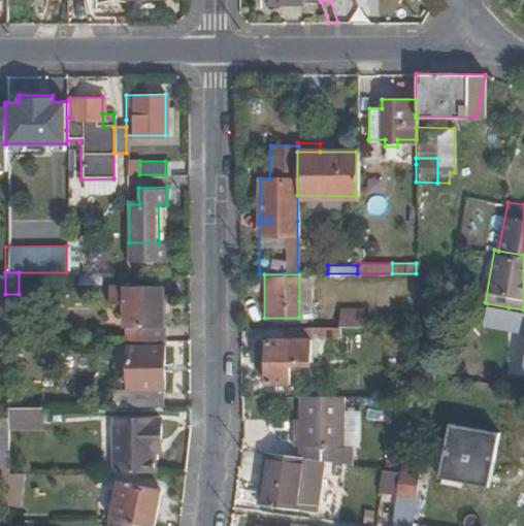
[(309,274),(299,274),(299,301),(309,301),(309,274)]
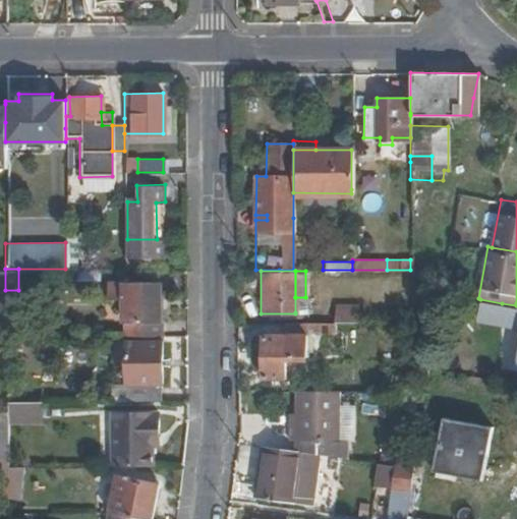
[(126,321),(159,321),(159,280),(124,281),(124,272),(118,272),(118,286),(124,286),(124,304),(118,304),(118,315),(124,315),(124,321),(126,321)]
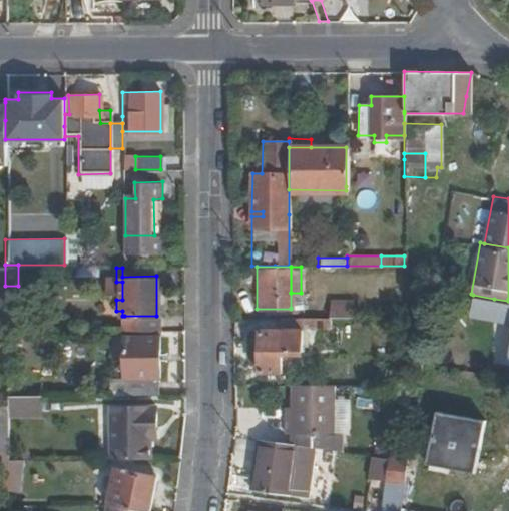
[(291,293),(291,308),(301,308),(301,293),(291,293)]
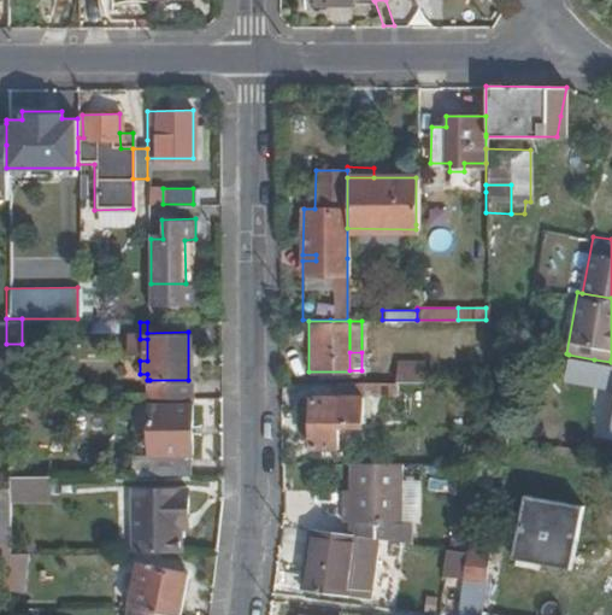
[(569,355),(566,372),(590,376),(594,359),(569,355)]
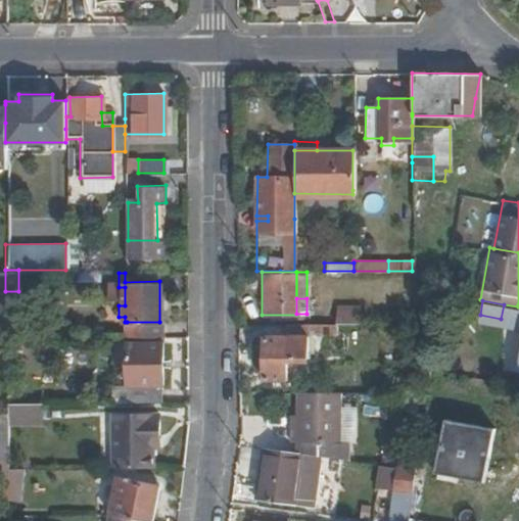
[(518,306),(504,304),(501,319),(501,323),(518,326),(518,306)]
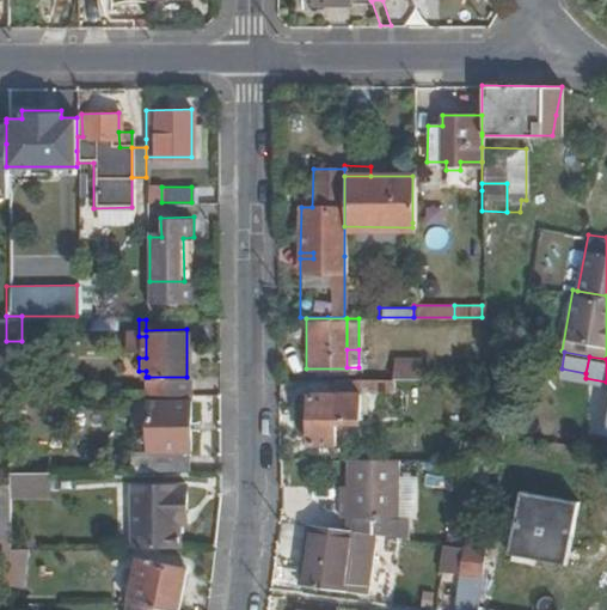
[(392,377),(420,377),(420,358),(392,358),(392,377)]
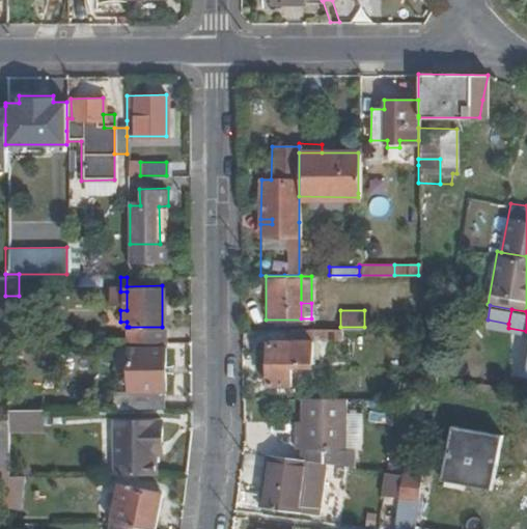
[(6,340),(20,340),(20,324),(6,324),(6,340)]
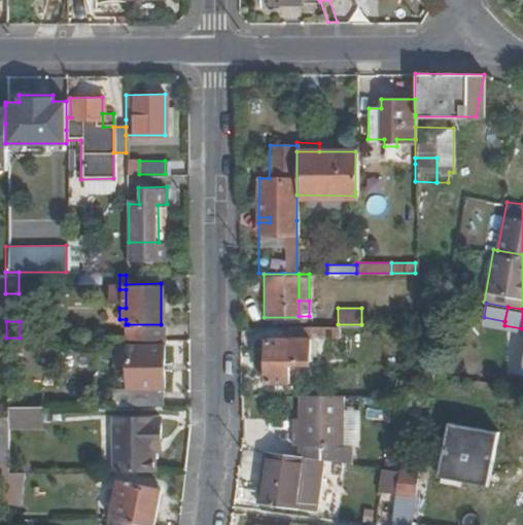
[(129,338),(161,338),(161,324),(128,324),(129,338)]
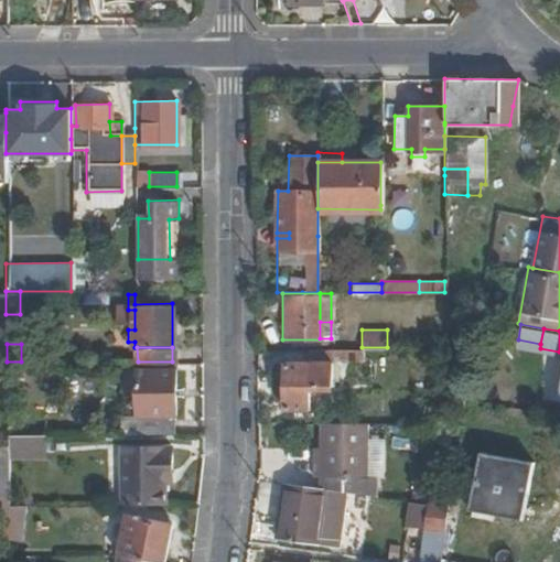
[(283,408),(308,408),(308,386),(332,386),(332,349),(307,348),(307,361),(283,363),(283,408)]
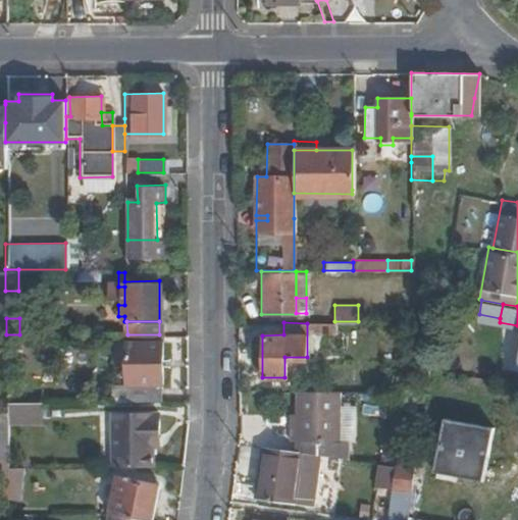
[(334,332),(333,323),(315,323),(315,332),(334,332)]
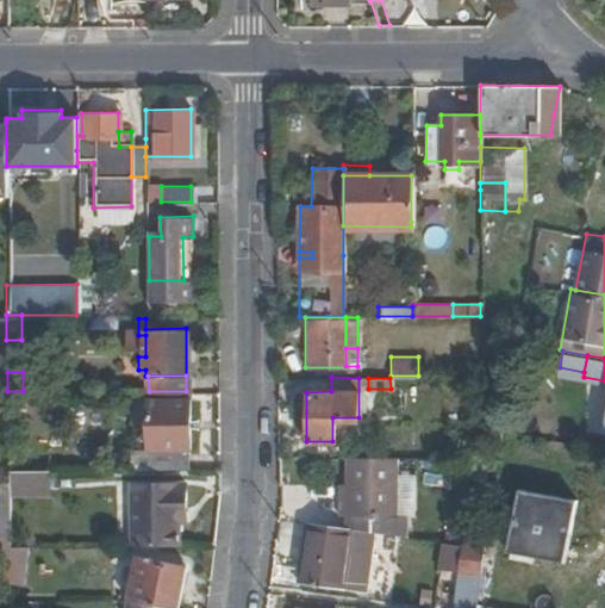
[(176,467),(187,467),(186,397),(141,397),(139,410),(147,410),(147,467),(176,467)]
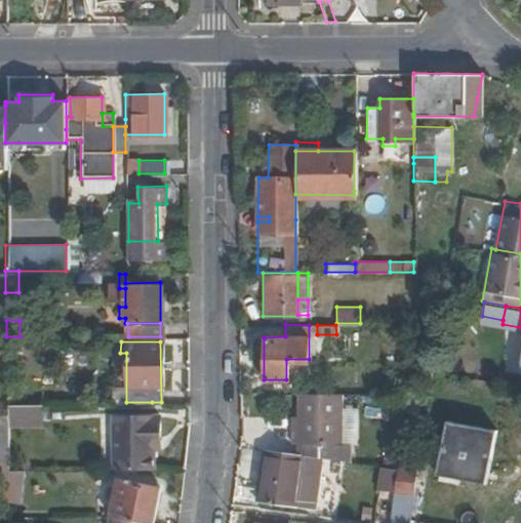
[(343,442),(339,392),(296,392),(294,442),(297,442),(297,453),(299,453),(346,460),(345,442),(343,442)]
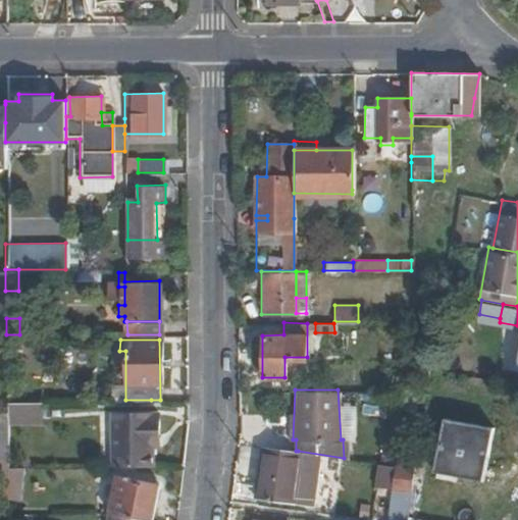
[(40,420),(40,401),(6,401),(6,409),(7,421),(40,420)]
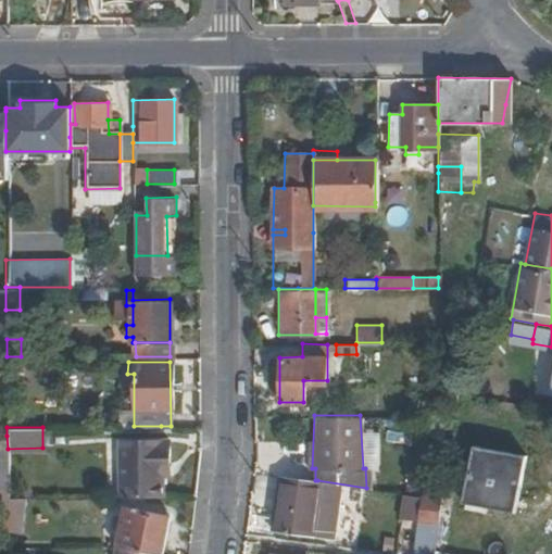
[(110,495),(149,495),(151,471),(151,460),(160,460),(160,440),(111,440),(110,495)]
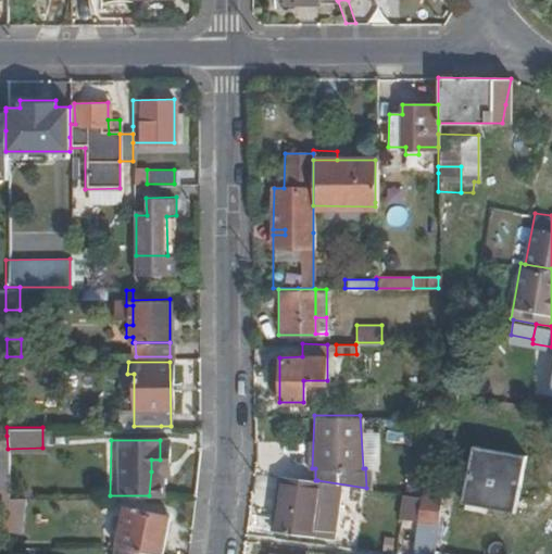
[(467,504),(519,511),(527,453),(475,447),(467,504)]
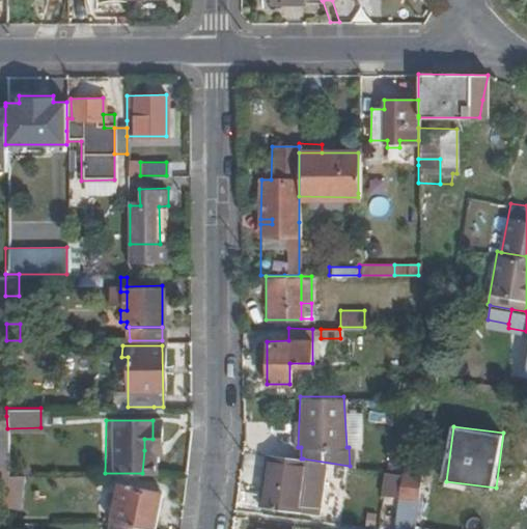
[(144,439),(144,450),(151,450),(153,439),(144,439)]
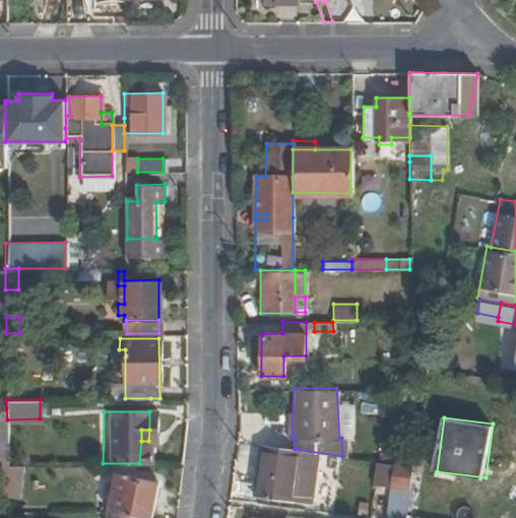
[(412,455),(414,441),(399,438),(397,452),(412,455)]
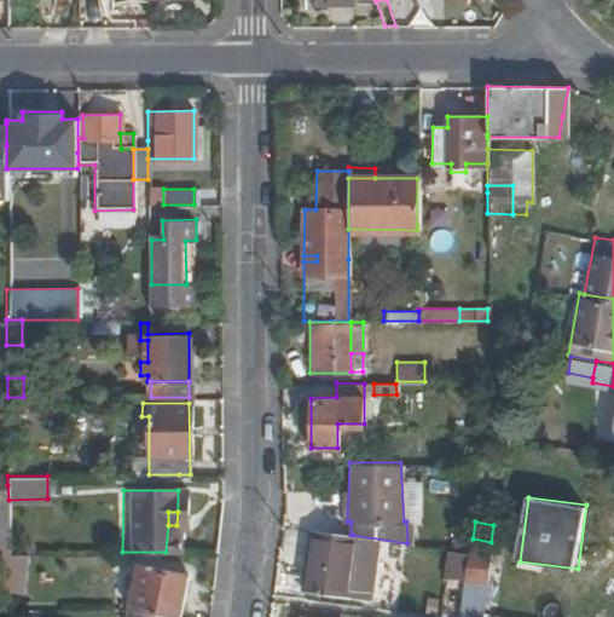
[(505,529),(494,526),(484,609),(493,610),(505,529)]
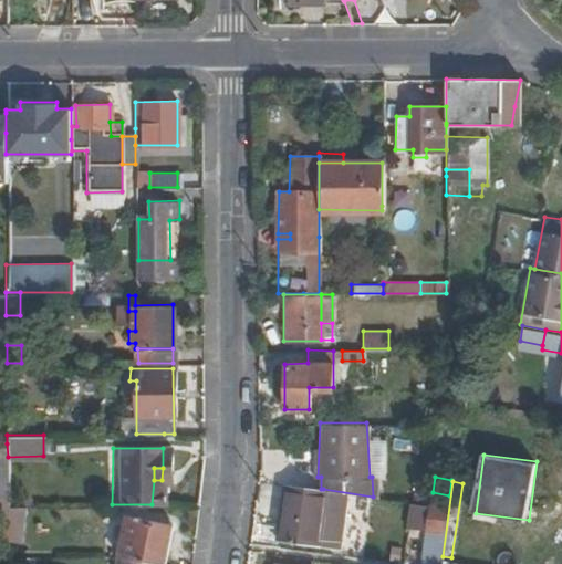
[(323,489),(321,489),(283,483),(277,539),(318,544),(323,489)]
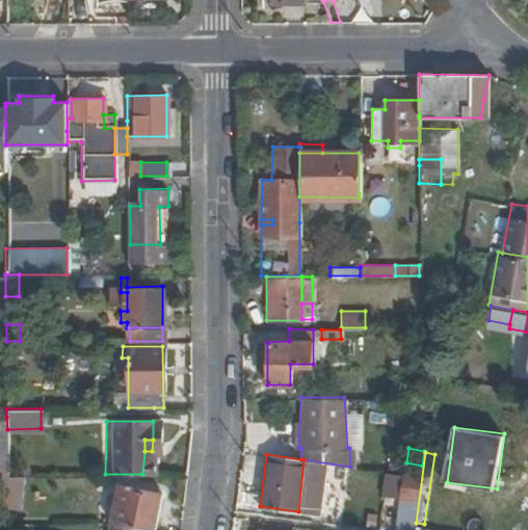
[(2,502),(2,505),(14,507),(19,474),(6,474),(2,502)]
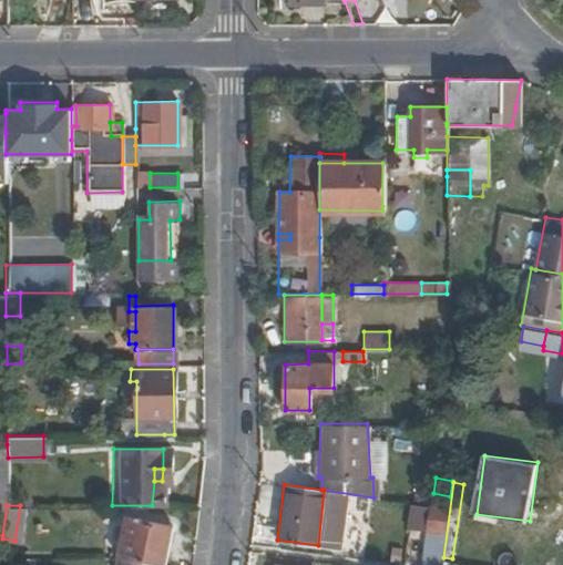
[(448,509),(429,505),(419,564),(440,564),(446,524),(448,509)]
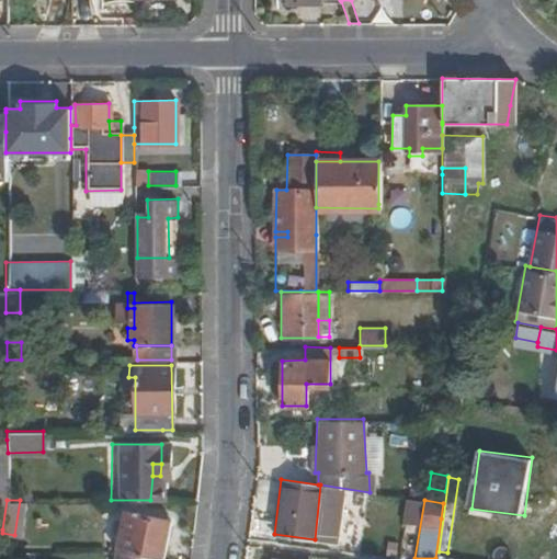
[(131,551),(159,557),(167,518),(123,510),(115,549),(126,551),(131,551)]
